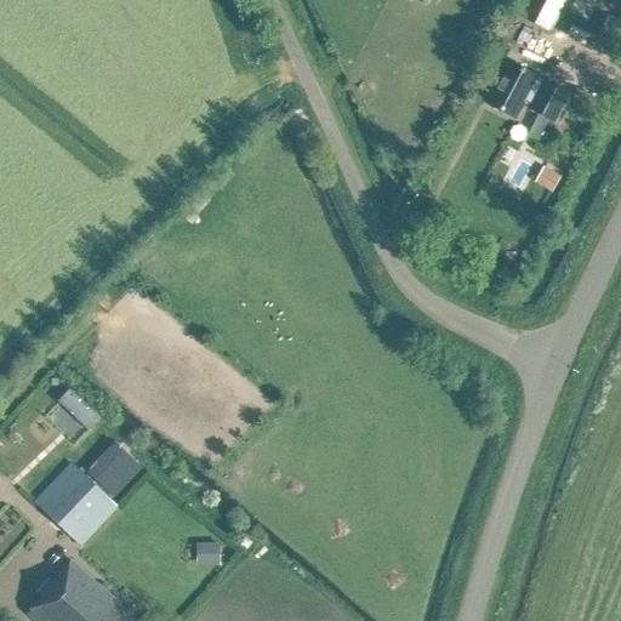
[(557,0),(518,0),(513,10),(543,27),(557,0)]
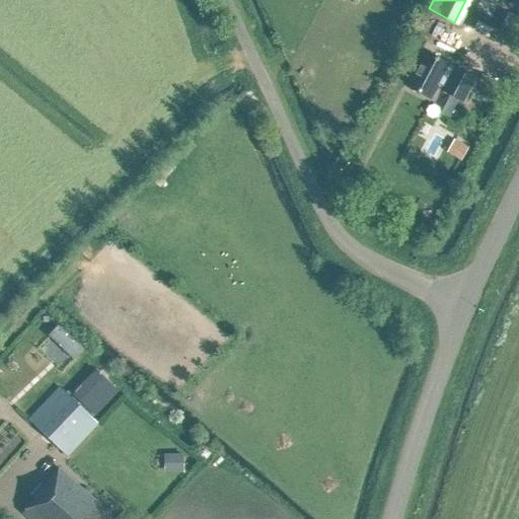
[(507,8),(490,0),(483,0),(476,11),(499,23),(507,8)]
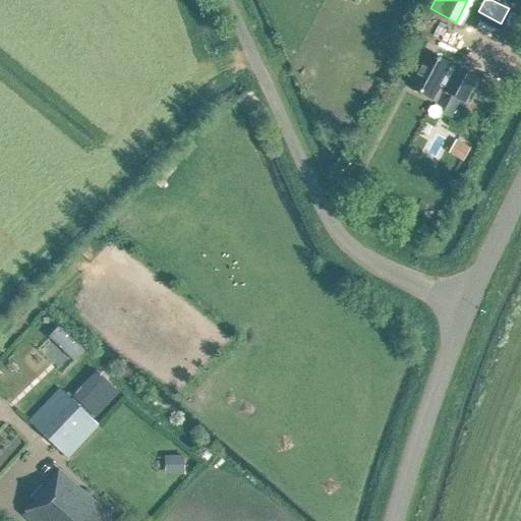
[(520,19),(512,14),(503,32),(520,42),(520,19)]
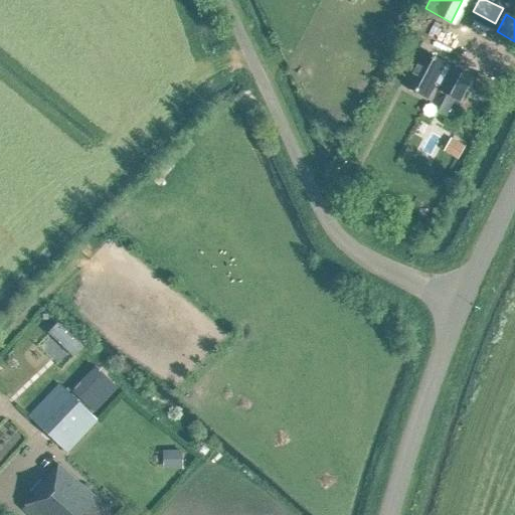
[(422,38),(412,33),(407,43),(418,48),(422,38)]
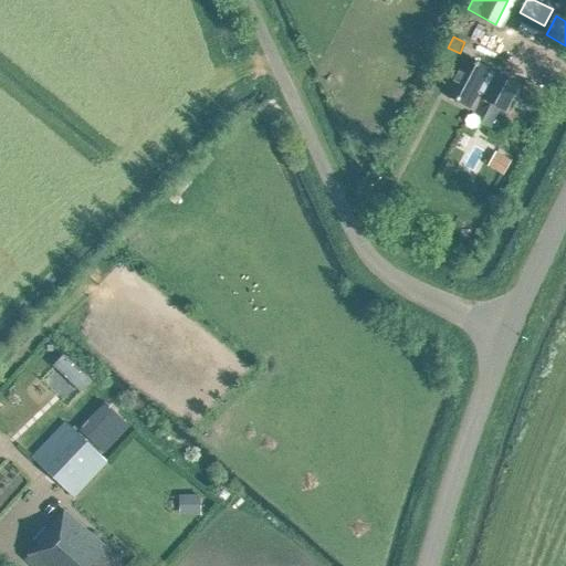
[(494,75),(488,71),(488,70),(463,56),(443,94),(469,107),(477,93),(483,96),(482,100),(504,111),(517,85),(495,74),(494,75)]
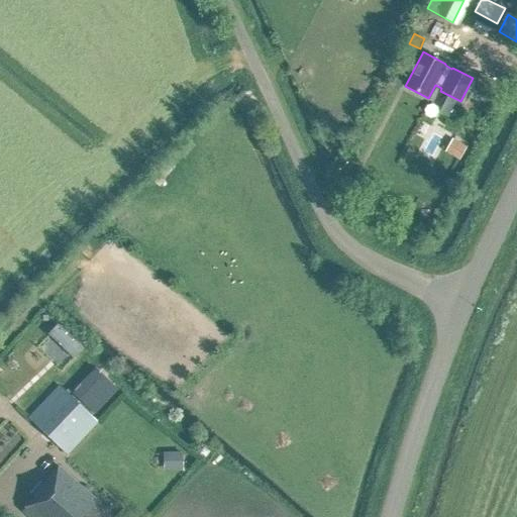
[(444,152),(459,162),(467,149),(451,140),(444,152)]
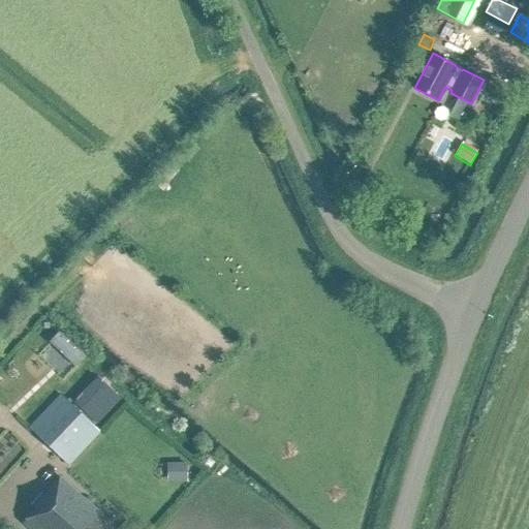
[(74,367),(85,356),(58,332),(49,342),(74,367)]
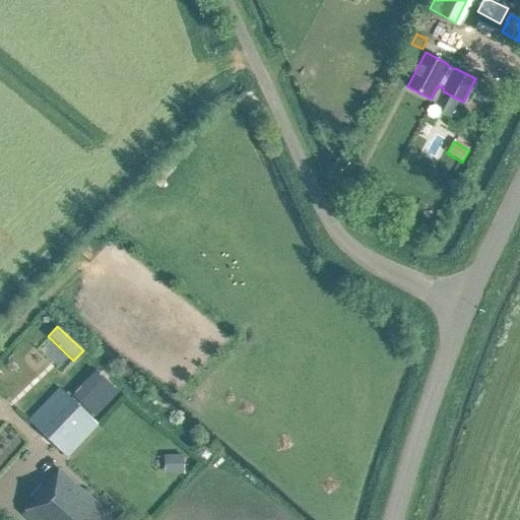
[(67,457),(99,425),(60,389),(29,419),(67,457)]
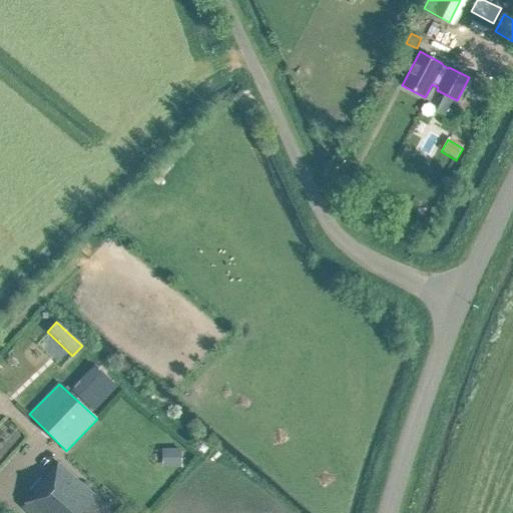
[(157,468),(177,468),(177,449),(157,448),(157,468)]
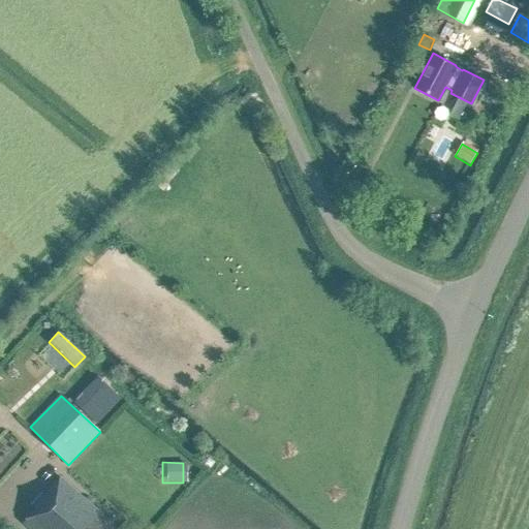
[(113,528),(98,516),(100,514),(59,476),(32,507),(34,509),(23,522),(30,528),(113,528)]
